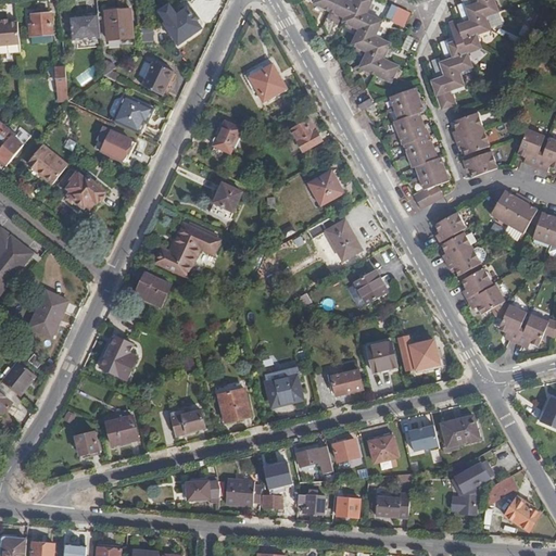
[(313,0),(312,3),(330,12),(343,17),(341,22),(342,23),(356,29),(350,45),(365,52),(358,67),(359,68),(377,76),(391,84),(399,70),(400,65),(384,58),(391,43),(392,42),(376,35),(383,20),(367,13),(373,0),(313,0)]
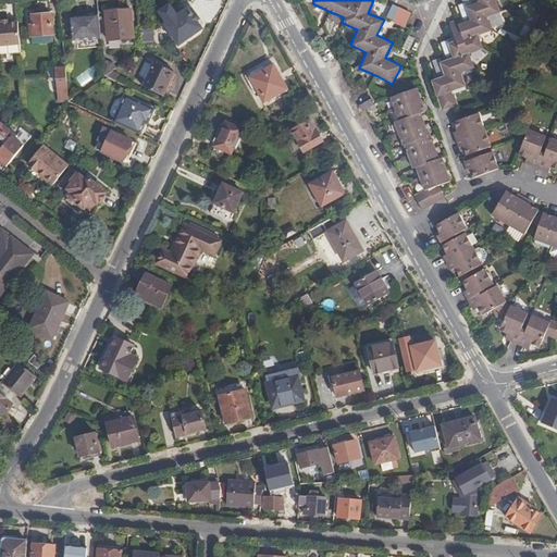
[(465,0),(466,3),(458,4),(463,19),(459,20),(449,22),(455,38),(449,39),(441,42),(445,56),(441,58),(433,60),(438,77),(431,81),(442,111),(456,106),(458,106),(456,99),(453,91),(466,86),(461,72),(474,67),(469,53),(483,49),(479,35),(493,31),(487,16),(500,12),(496,0),(465,0)]
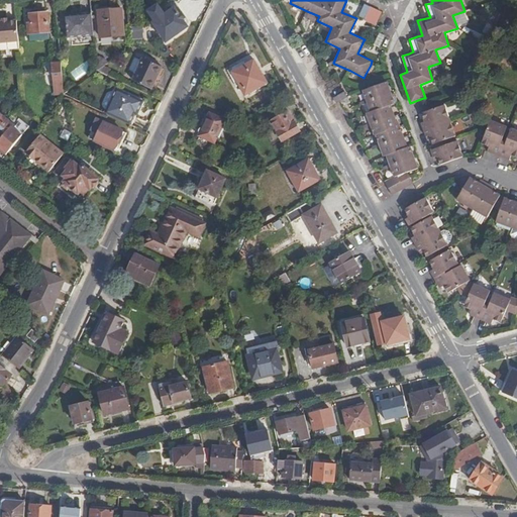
[(161,3),(149,10),(170,39),(191,25),(177,5),(167,12),(161,3)]
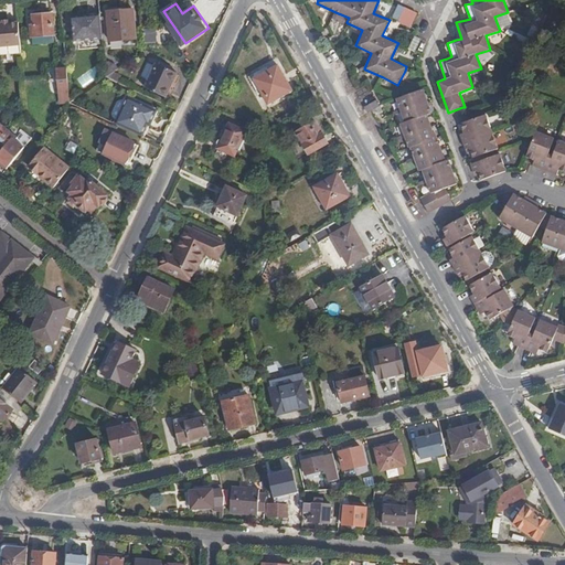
[(113,7),(116,39),(140,36),(137,8),(128,8),(127,4),(113,7)]
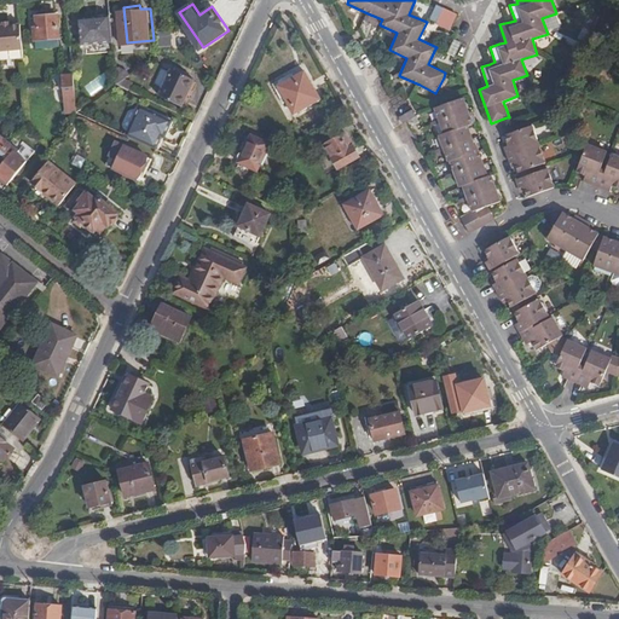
[(437,23),(450,30),(451,28),(457,15),(437,5),(429,18),(437,22),(437,23)]
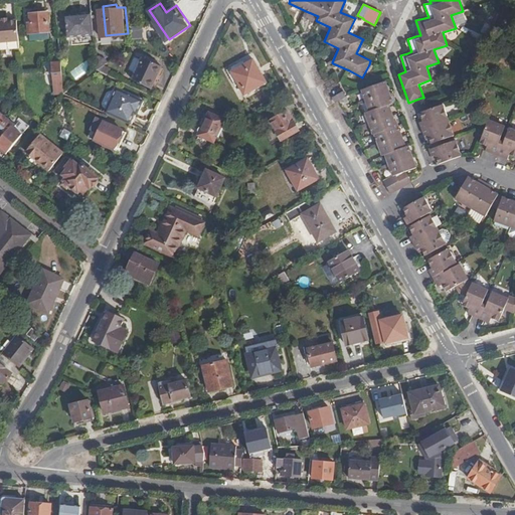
[(53,30),(52,10),(34,12),(35,22),(32,22),(33,32),(34,32),(53,30)]
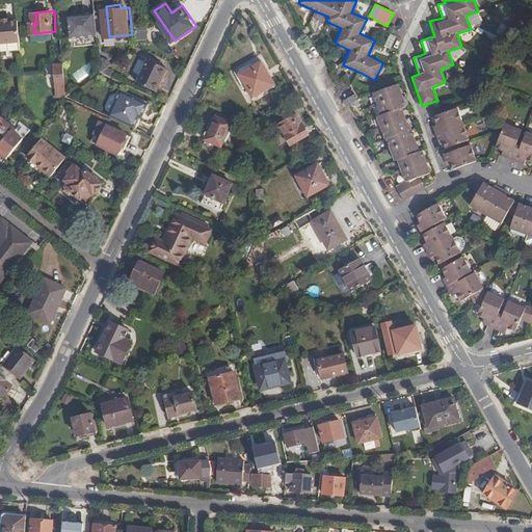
[(102,34),(100,14),(73,16),(74,36),(102,34)]
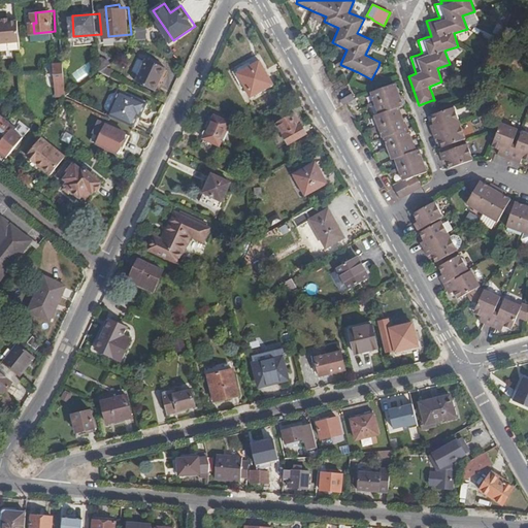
[(0,41),(24,40),(22,19),(12,20),(6,21),(0,21),(0,41)]
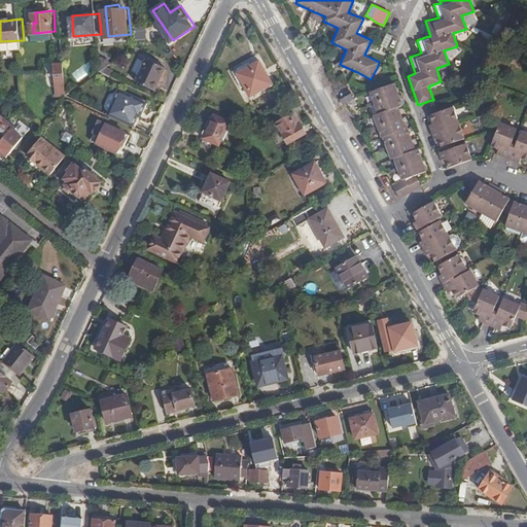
[(393,36),(387,34),(381,45),(387,48),(393,36)]
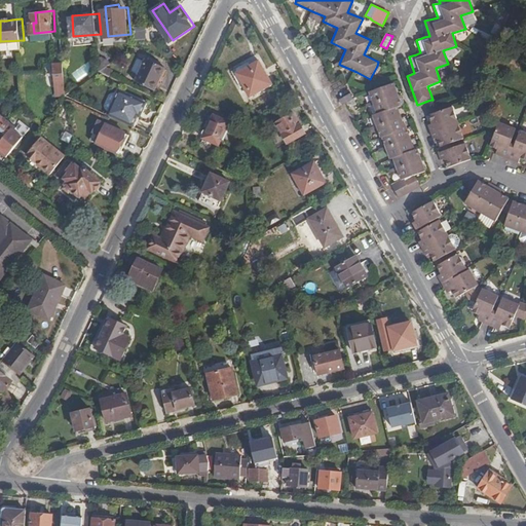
[(103,55),(104,68),(110,64),(115,61),(113,58),(107,55),(103,55)]
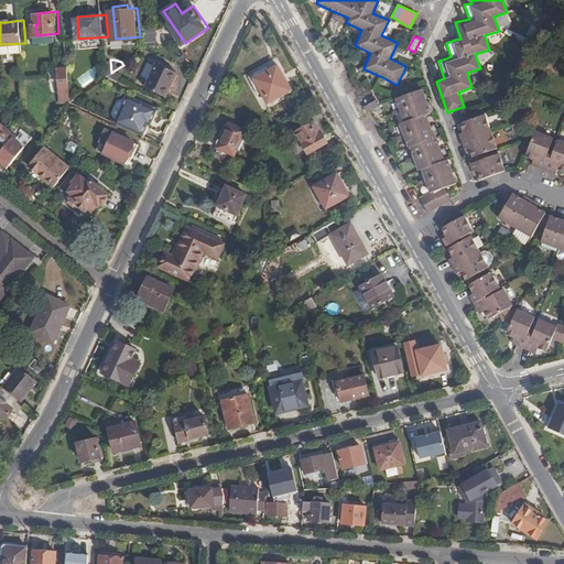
[(181,69),(161,60),(149,84),(169,94),(181,69)]
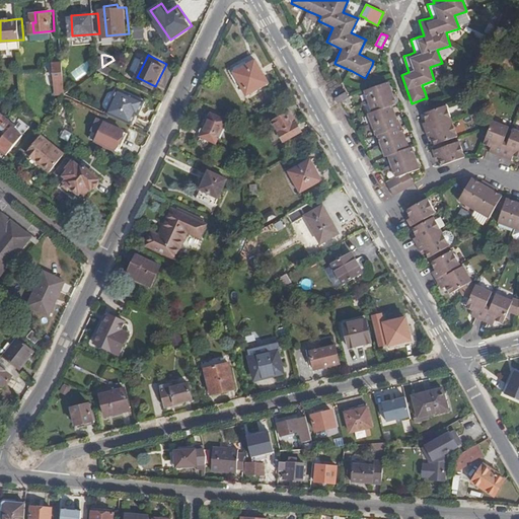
[(271,83),(257,59),(240,68),(236,70),(244,84),(249,94),(271,83)]
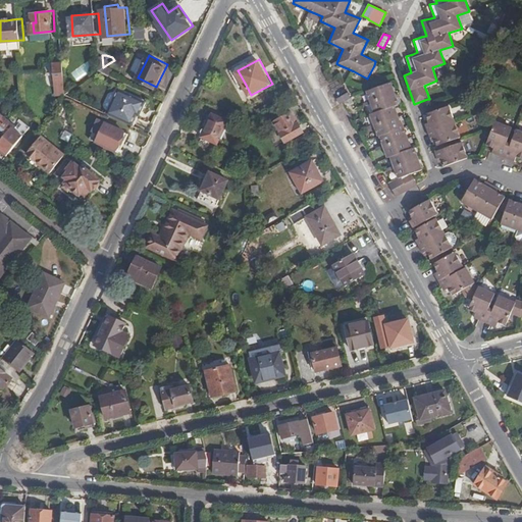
[(69,91),(65,60),(57,61),(59,93),(69,93),(69,91)]
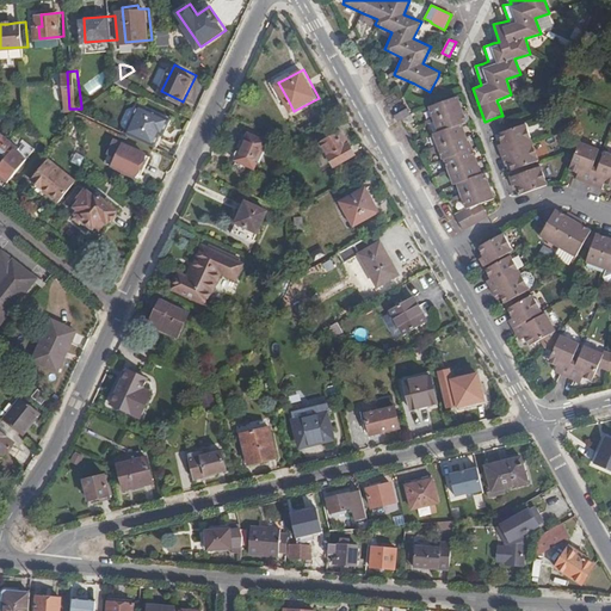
[(134,86),(137,79),(128,74),(121,79),(134,86)]
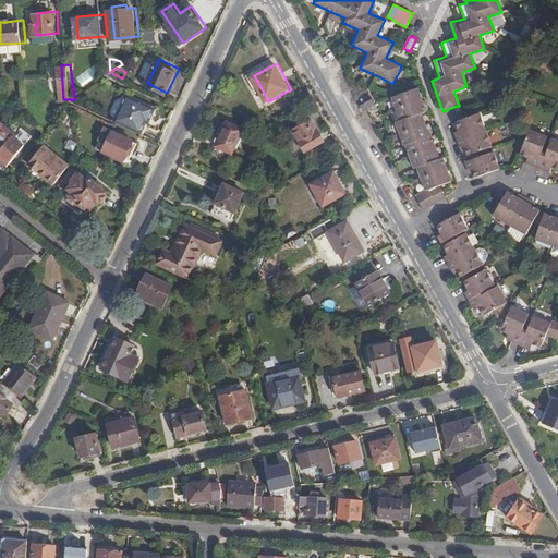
[(249,74),(258,92),(263,91),(254,75),(258,73),(257,70),(249,74)]
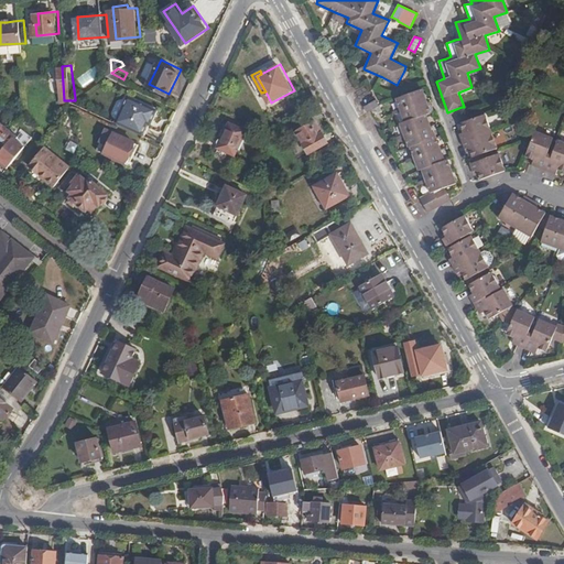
[(427,104),(423,88),(394,98),(399,109),(391,112),(393,116),(400,112),(403,122),(399,123),(402,134),(396,138),(397,140),(397,141),(403,139),(407,148),(409,147),(413,158),(405,160),(407,162),(407,163),(414,161),(418,171),(421,170),(424,180),(416,183),(419,186),(425,183),(429,193),(419,198),(427,213),(451,201),(444,188),(456,184),(453,173),(447,159),(445,160),(440,145),(434,130),(433,129),(432,130),(430,123),(426,115),(431,112),(427,104)]
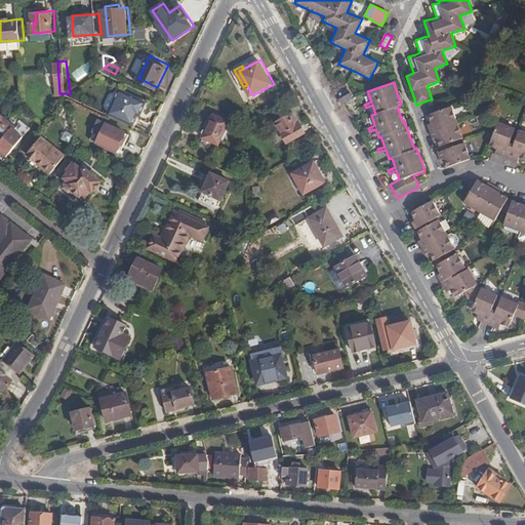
[(113,114),(136,125),(145,110),(147,111),(151,102),(125,89),(113,114)]
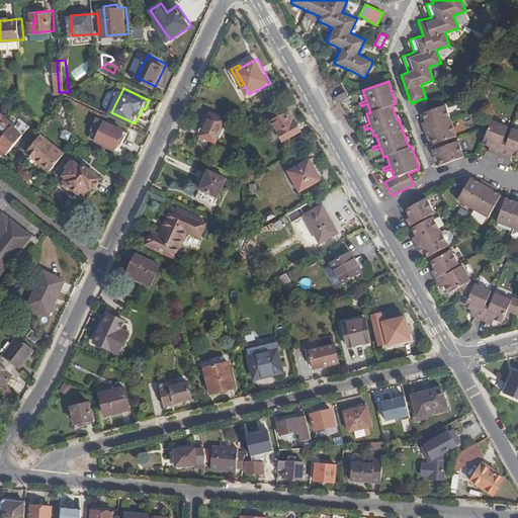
[(351,103),(348,97),(347,95),(345,91),(334,98),(337,104),(340,102),(341,102),(343,102),(344,102),(345,102),(348,105),(350,104),(351,103)]
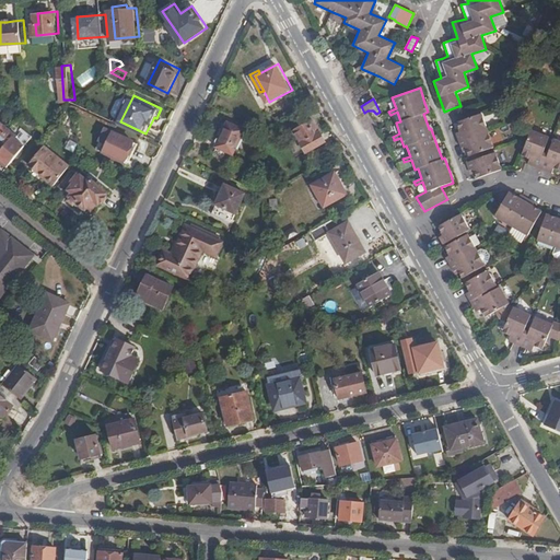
[(77,115),(73,100),(65,111),(77,115)]
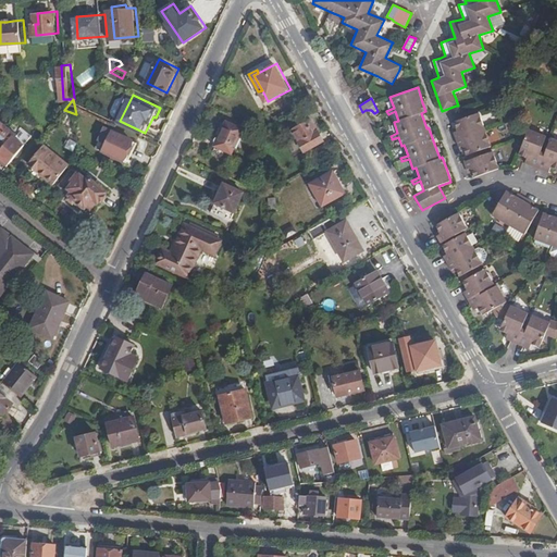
[(463,150),(468,160),(493,151),(492,148),(485,130),(480,112),(471,115),(454,122),(456,127),(453,130),(460,151),(463,150)]
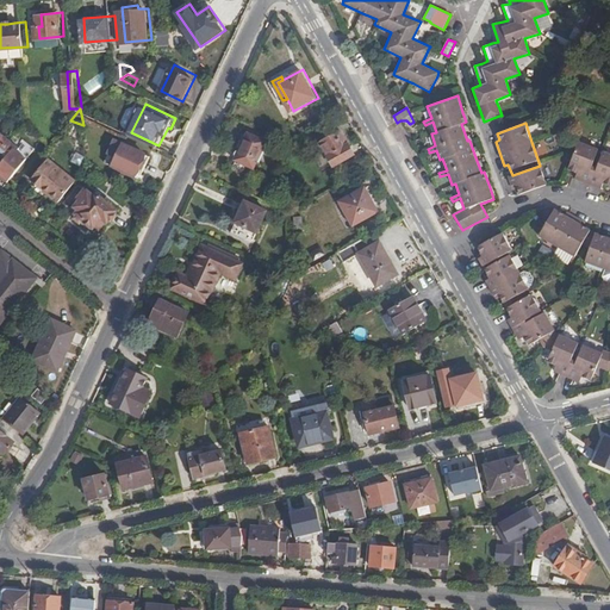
[(324,141),(330,149),(338,165),(358,154),(343,130),(324,141)]
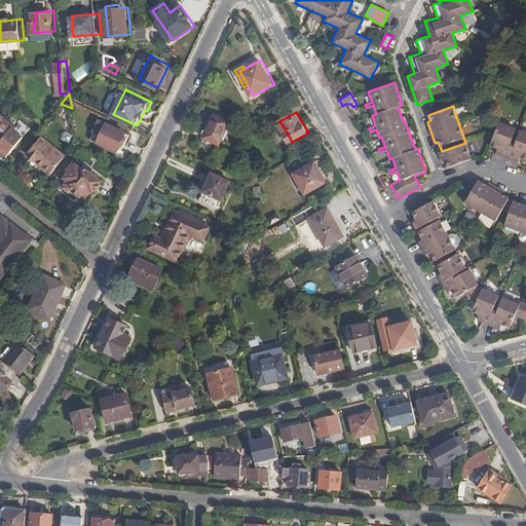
[(6,138),(3,142),(1,145),(5,148),(4,149),(11,155),(27,136),(20,128),(22,126),(4,113),(2,115),(0,113),(0,124),(11,133),(6,138)]
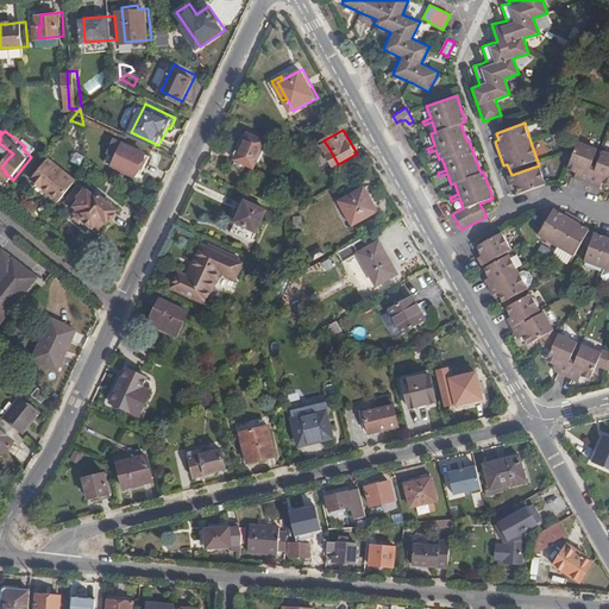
[(258,165),(270,139),(252,131),(240,156),(238,161),(249,165),(250,162),(258,165)]
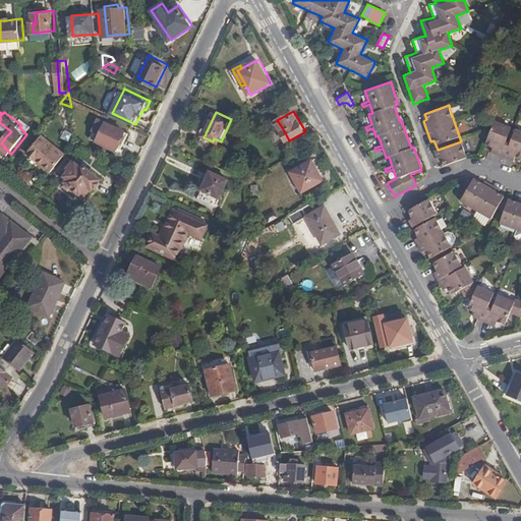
[(103,132),(100,139),(118,149),(127,129),(102,118),(96,128),(103,132)]
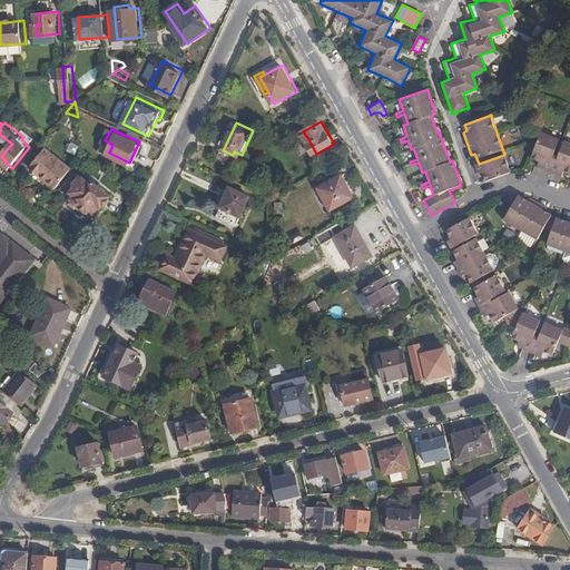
[(537,141),(530,158),(537,160),(539,161),(537,167),(561,177),(563,172),(567,173),(569,174),(569,143),(564,140),(560,148),(557,147),(560,139),(541,131),(540,134),(537,141)]
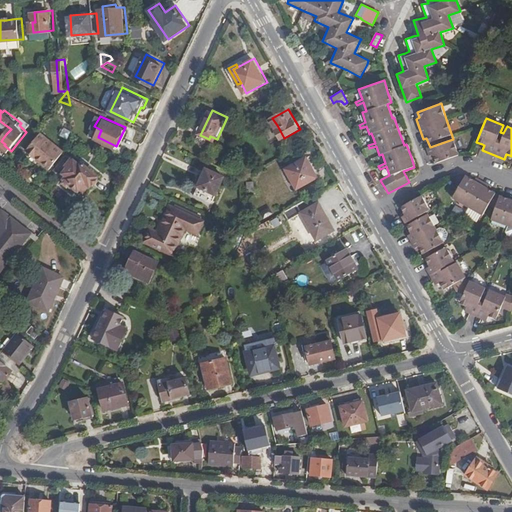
[(284,138),(277,125),(268,131),(276,143),(284,138)]
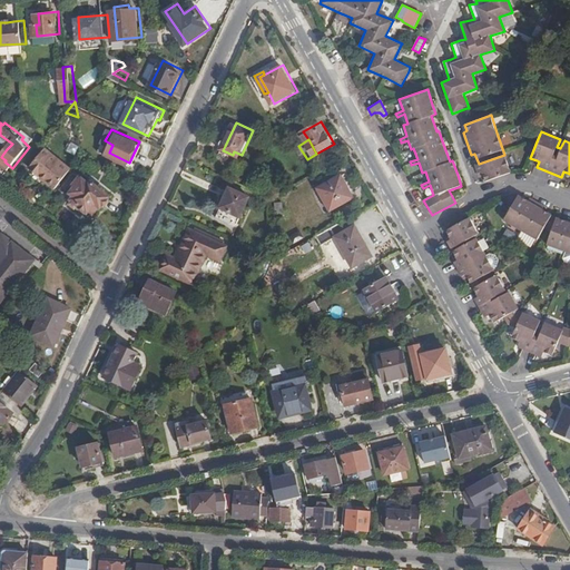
[(100,149),(109,153),(112,145),(105,140),(100,149)]
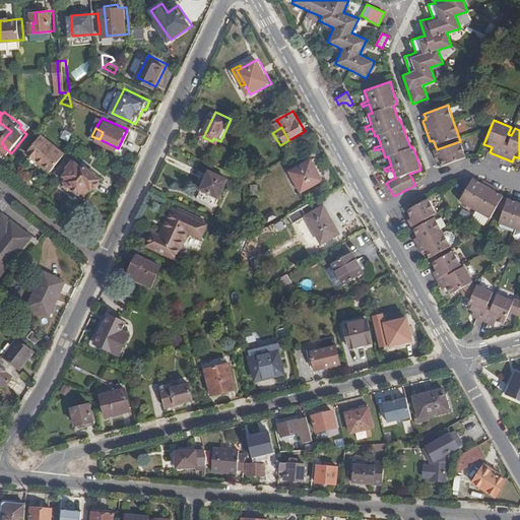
[(45,163),(54,171),(68,151),(45,133),(33,149),(43,157),(47,160),(45,163)]
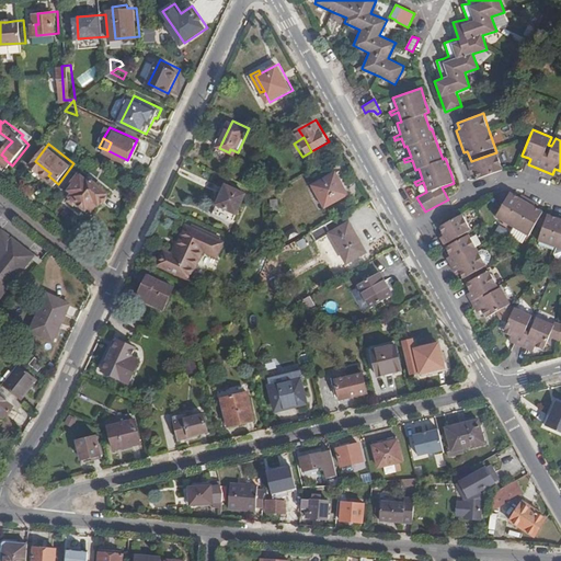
[(496,152),(471,161),(467,163),(471,175),(476,173),(477,176),(477,179),(503,171),(496,152)]
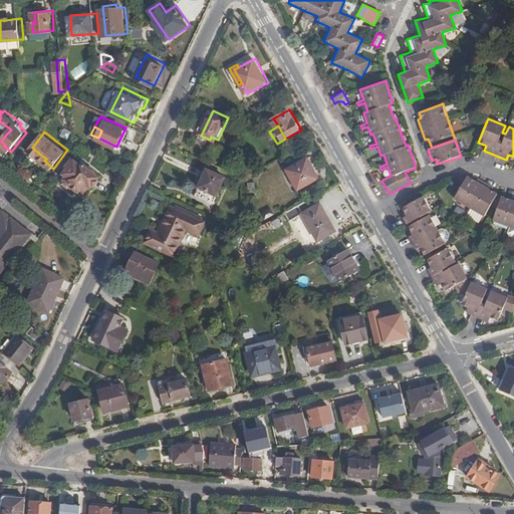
[(71,158),(63,169),(68,173),(72,167),(71,166),(75,161),(71,158)]
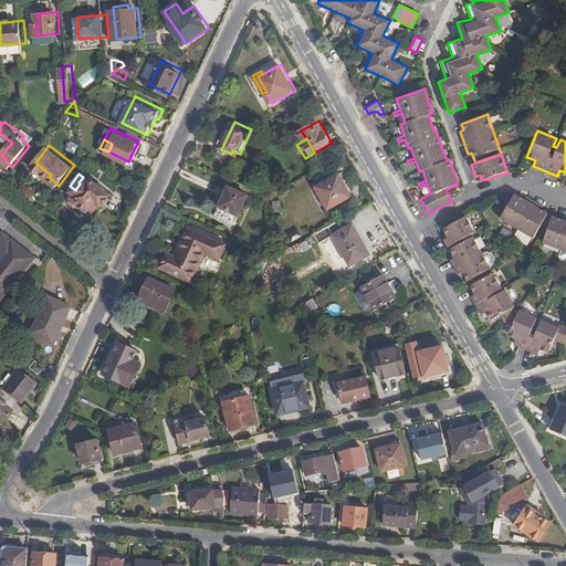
[(97,182),(85,174),(83,177),(79,182),(80,184),(75,190),(75,191),(79,195),(77,197),(92,209),(93,207),(97,210),(103,203),(105,205),(106,202),(109,203),(115,197),(113,195),(114,192),(98,180),(97,182)]
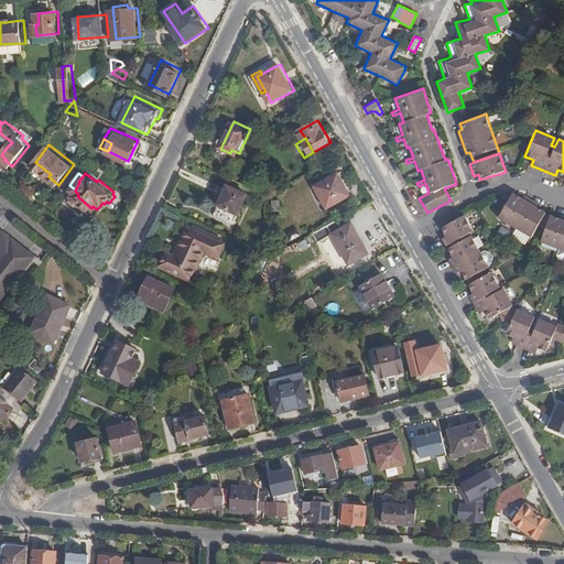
[(353,195),(340,173),(316,186),(328,207),(353,195)]
